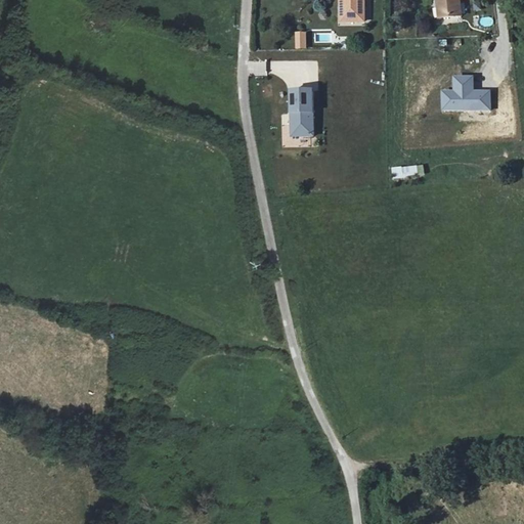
[(340,2),(338,25),(361,27),(361,2),(363,2),(363,0),(341,0),(341,2),(340,2)]
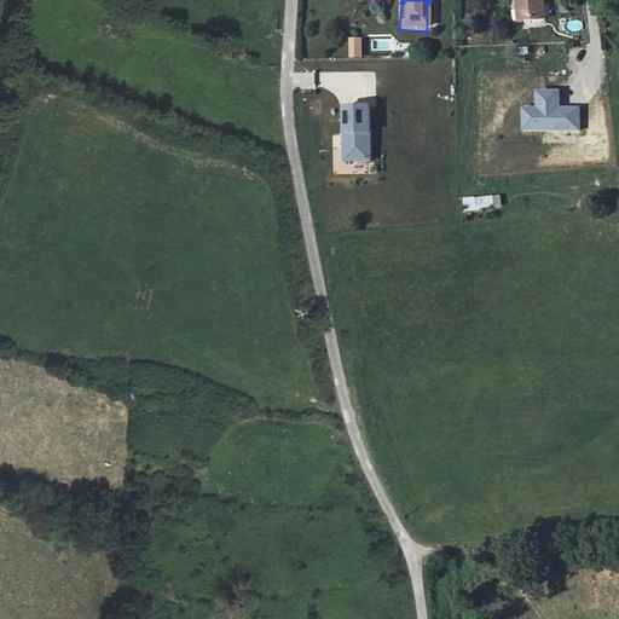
[(515,0),(518,21),(543,18),(541,0),(515,0)]
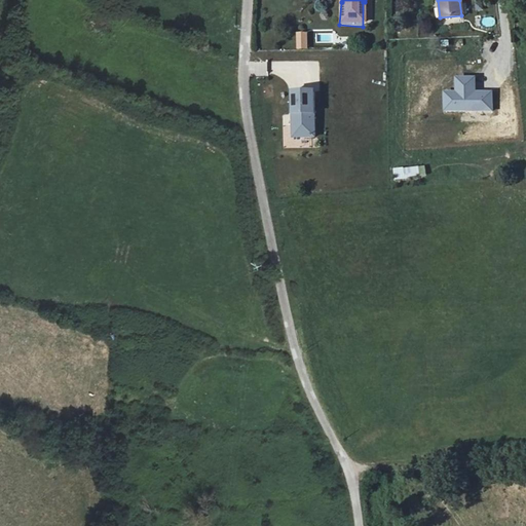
[(494,19),(483,19),(484,27),(495,26),(494,19)]
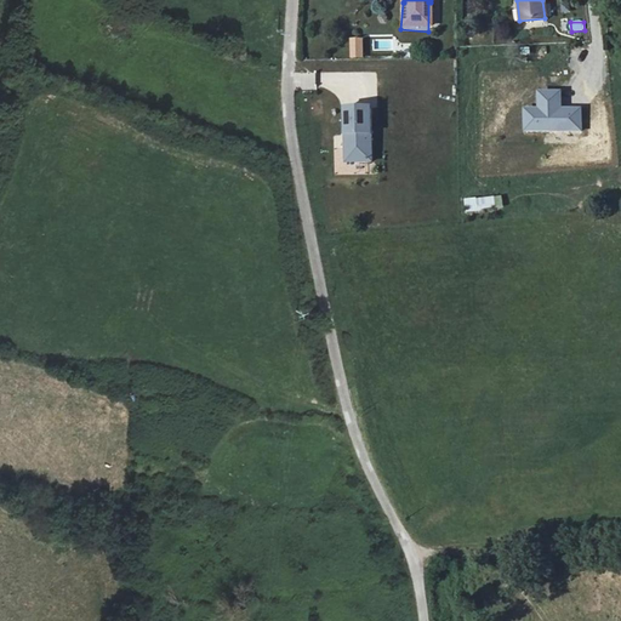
[(537,90),(537,107),(524,107),(524,130),(580,131),(581,108),(560,107),(560,91),(537,90)]
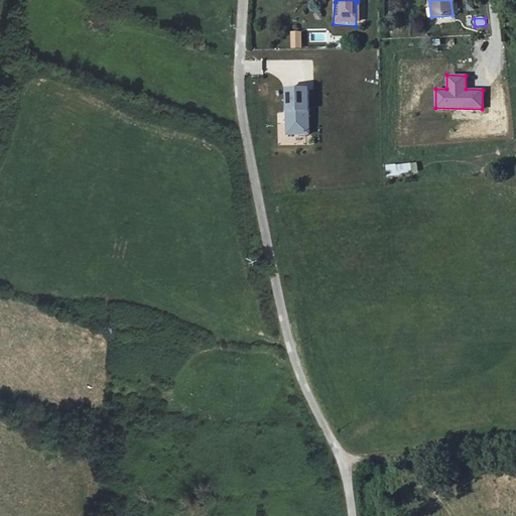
[(308,89),(285,89),(284,134),(308,135),(308,89)]
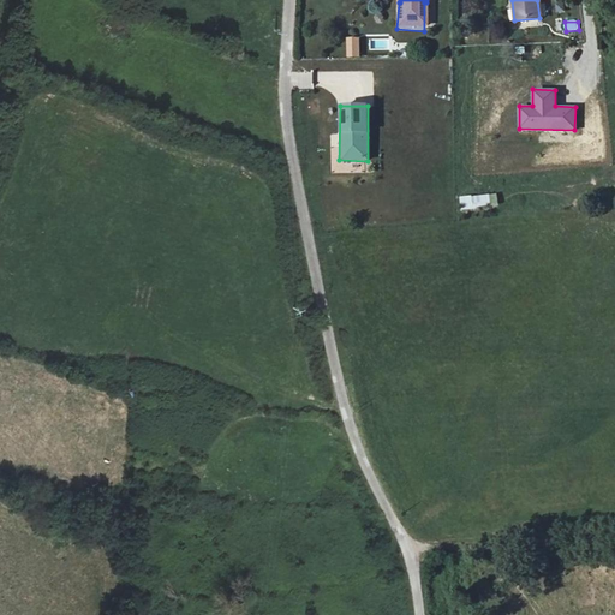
[(497,195),(459,197),(460,210),(497,208),(497,195)]
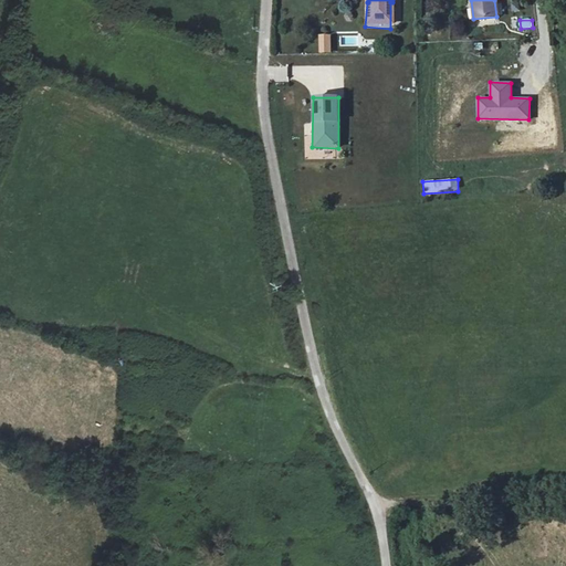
All buildings are outlined.
